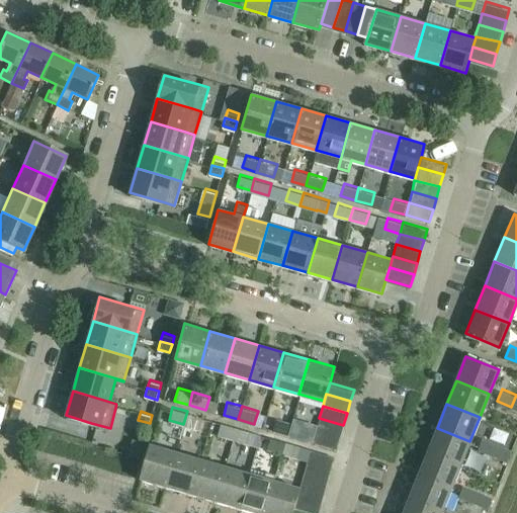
[(199,429),(203,416),(187,411),(183,424),(199,429)]
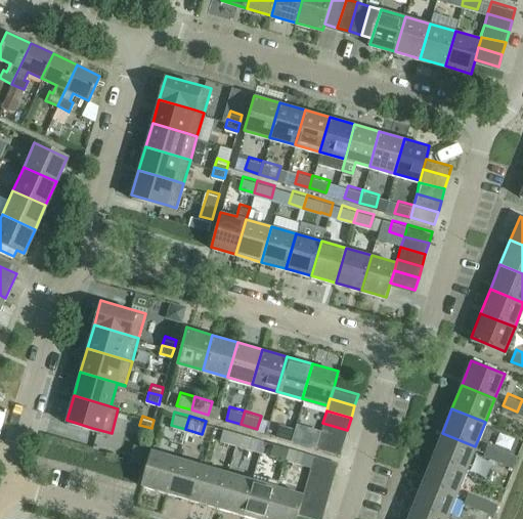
[(280,422),(276,434),(291,438),(294,426),(280,422)]
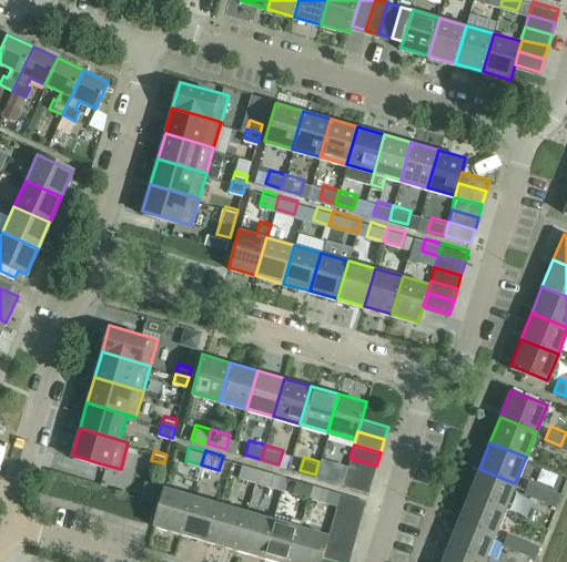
[(373,478),(376,466),(350,458),(346,470),(373,478)]
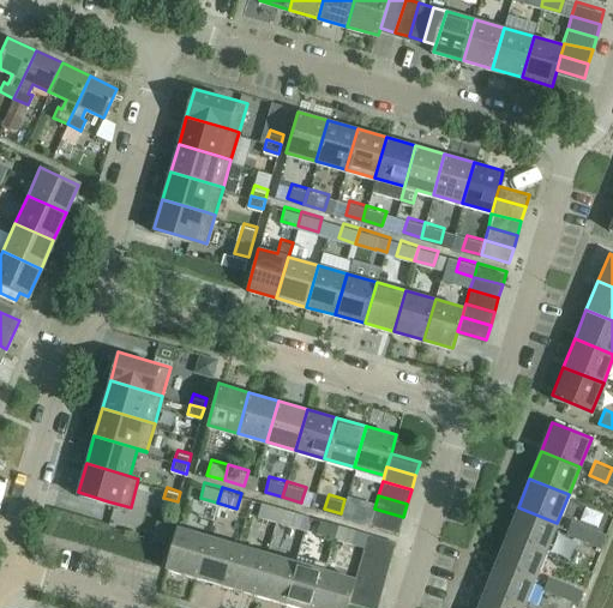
[(263,499),(263,500),(258,515),(276,519),(280,505),(263,499)]
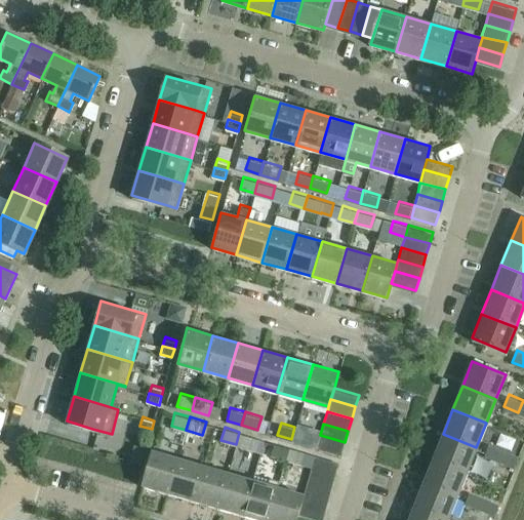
[(252,449),(255,436),(239,432),(236,444),(252,449)]
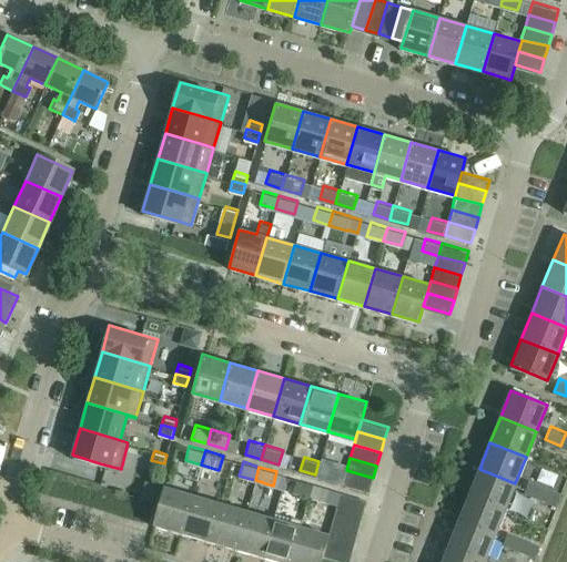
[(468,496),(505,510),(515,483),(479,469),(468,496)]
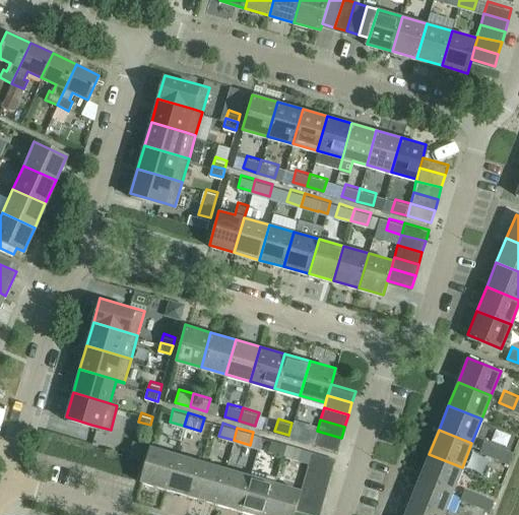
[(338,449),(341,438),(317,431),(314,442),(338,449)]
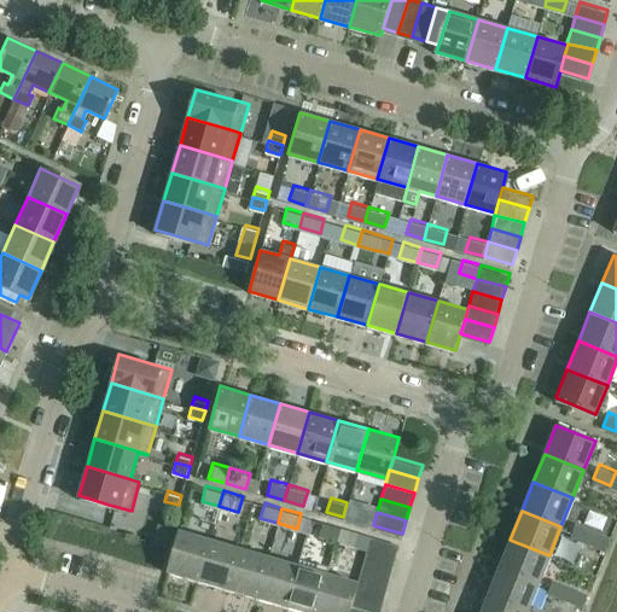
[(336,540),(341,525),(324,520),(319,535),(336,540)]
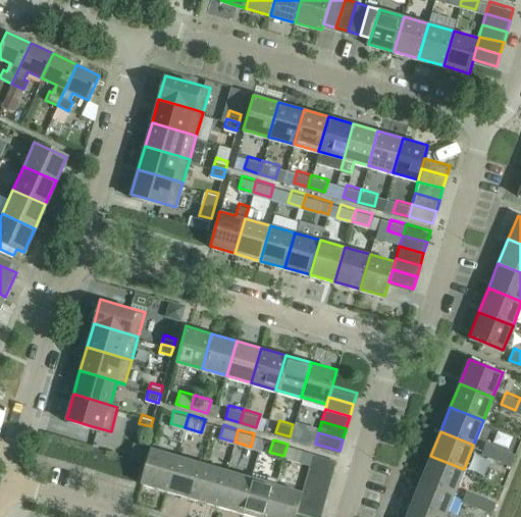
[(497,458),(501,446),(486,440),(481,452),(497,458)]
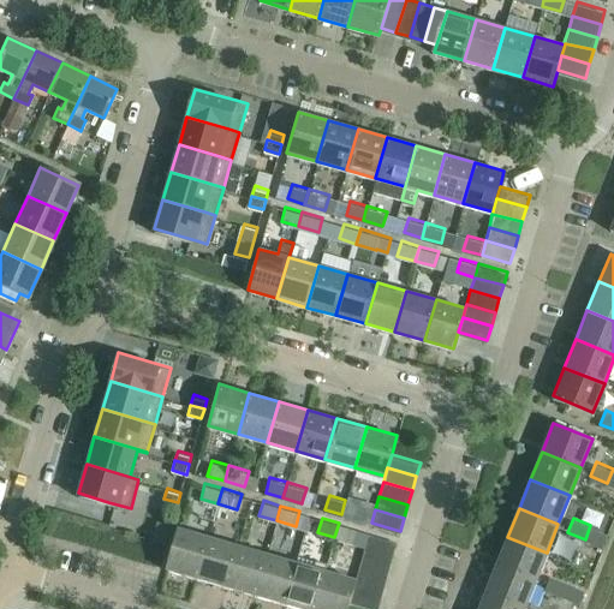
[(339,523),(334,537),(355,543),(358,529),(339,523)]
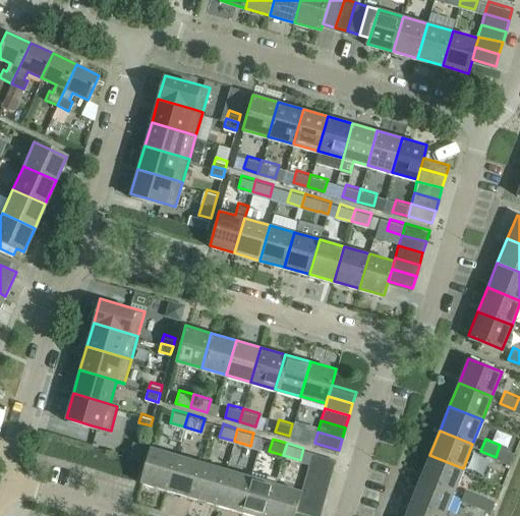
[(500,445),(496,457),(510,463),(515,451),(500,445)]
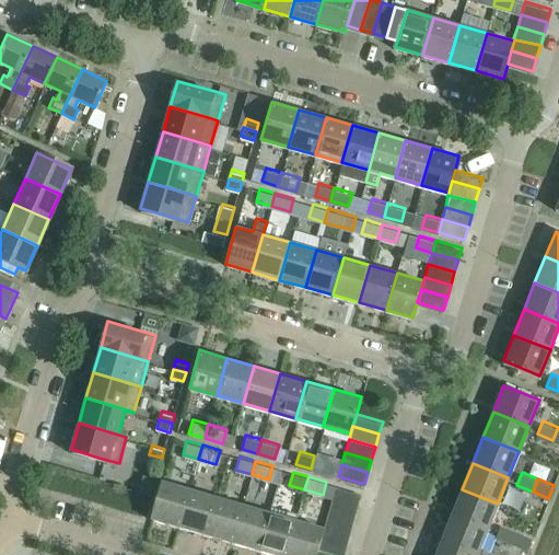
[(152,517),(179,525),(189,488),(163,480),(152,517)]
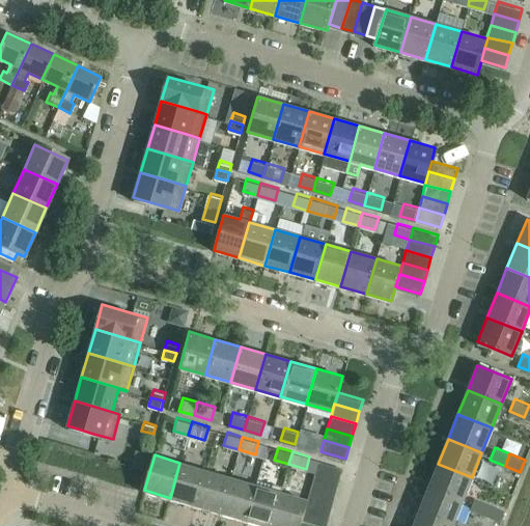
[(315,471),(339,478),(343,466),(318,459),(315,471)]
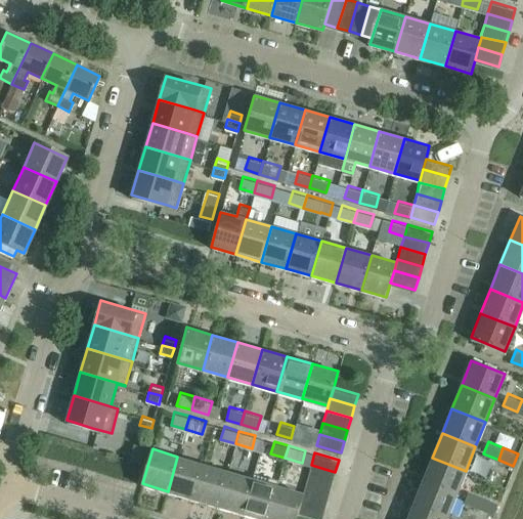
[(192,499),(203,464),(177,457),(168,491),(192,499)]
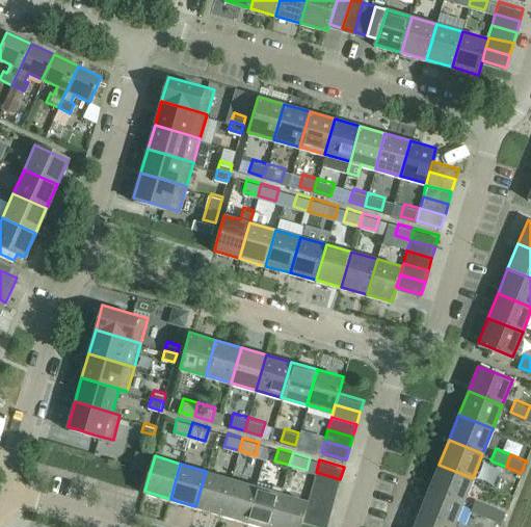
[(429,490),(462,503),(473,478),(439,465),(429,490)]
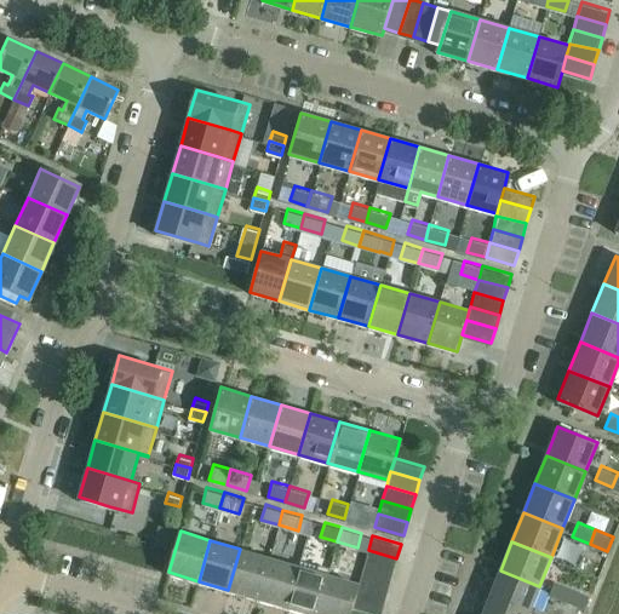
[(257,597),(269,557),(240,549),(228,590),(257,597)]
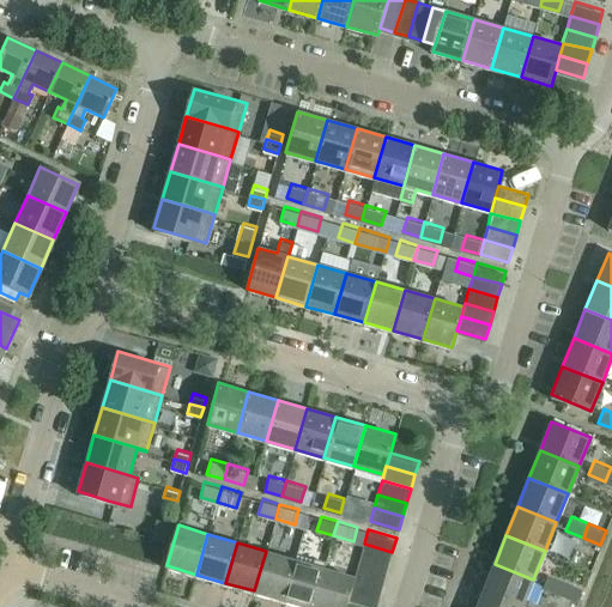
[(361,556),(389,564),(392,552),(364,544),(361,556)]
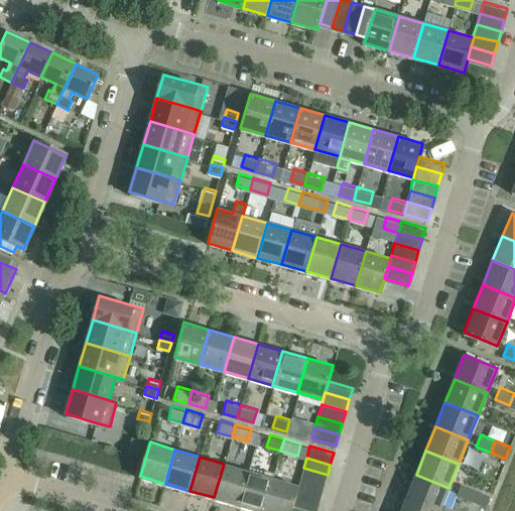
[(224,464),(214,497),(238,504),(248,470),(224,464)]
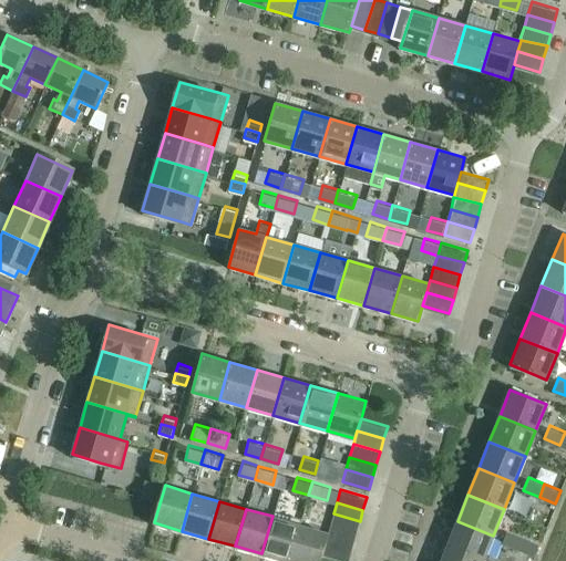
[(329,527),(356,533),(360,521),(333,513),(329,527)]
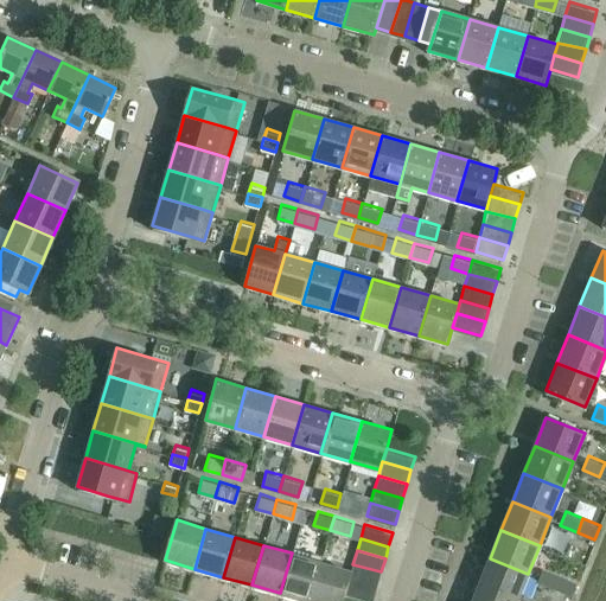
[(292,552),(280,593),(306,600),(310,600),(321,562),(292,552)]
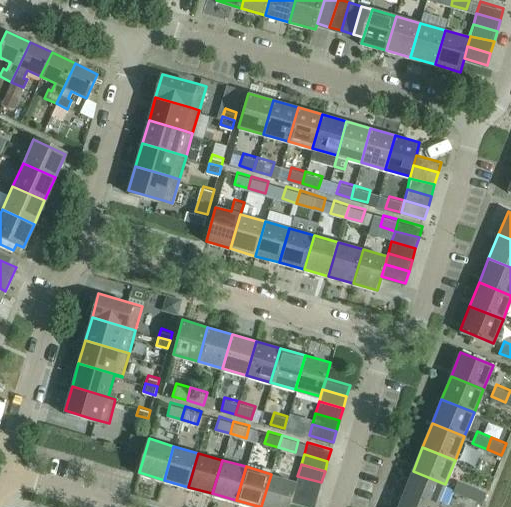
[(403,494),(434,506),(435,506),(445,484),(413,471),(403,494)]
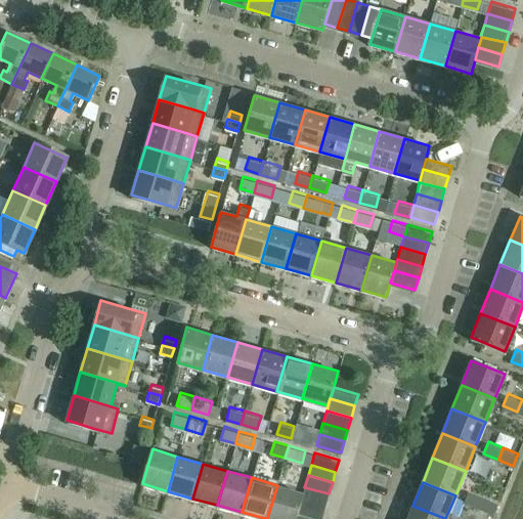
[(277,485),(267,518),(295,518),(297,512),(301,499),(303,492),(277,485)]
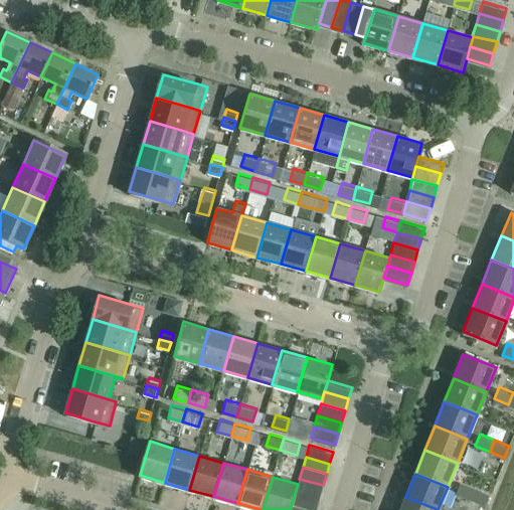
[(296,490),(320,497),(323,485),(299,479),(298,484),(296,490)]
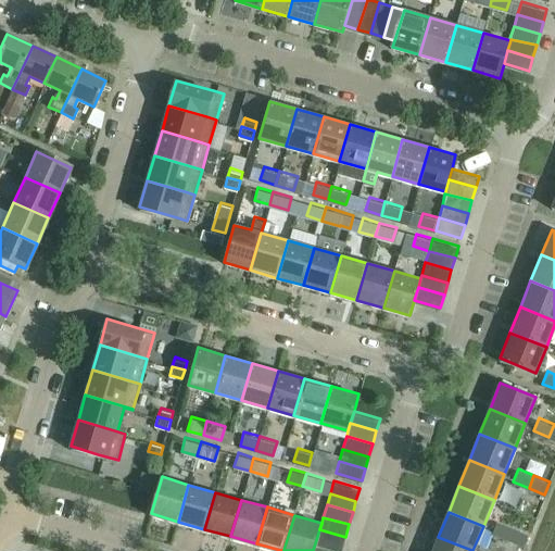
[(508,538),(513,526),(497,520),(492,531),(508,538)]
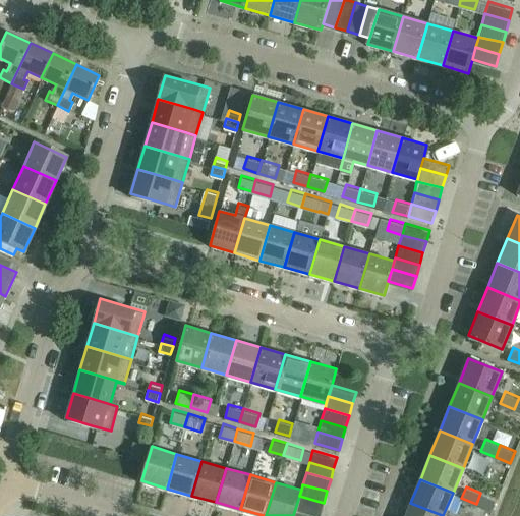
[(480,493),(476,504),(490,510),(496,499),(480,493)]
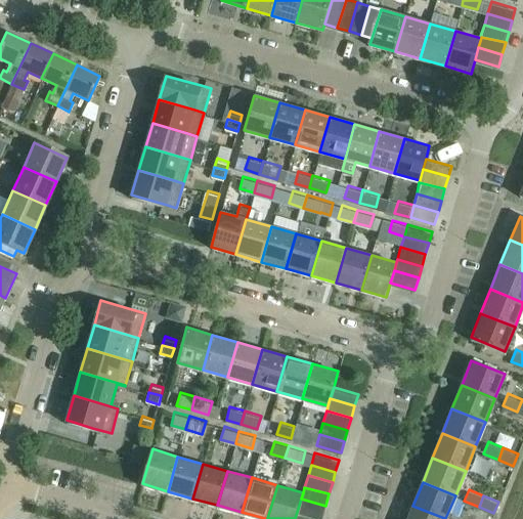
[(321,518),(325,506),(301,499),(297,512),(321,518)]
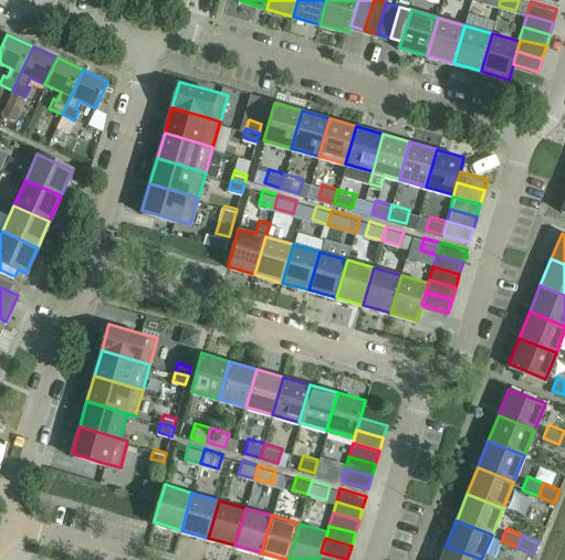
[(480,559),(446,546),(440,559),(480,559)]
